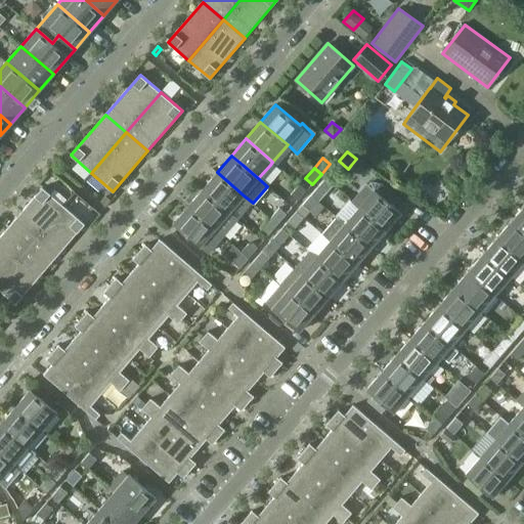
[(253,203),(244,195),(217,172),(203,189),(227,211),(229,212),(237,219),(238,220),(253,203)]
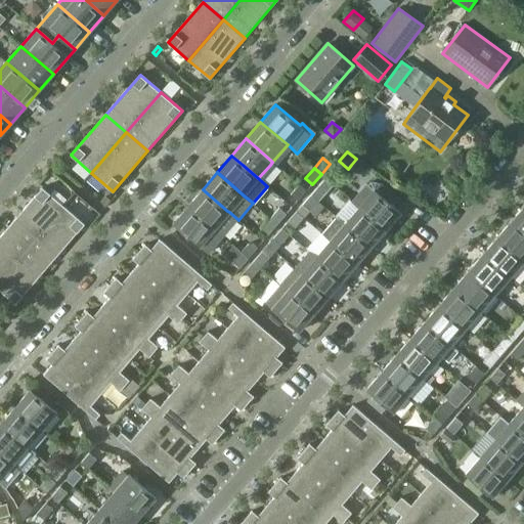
[(318,202),(334,185),(325,178),(311,194),(311,195),(318,202)]
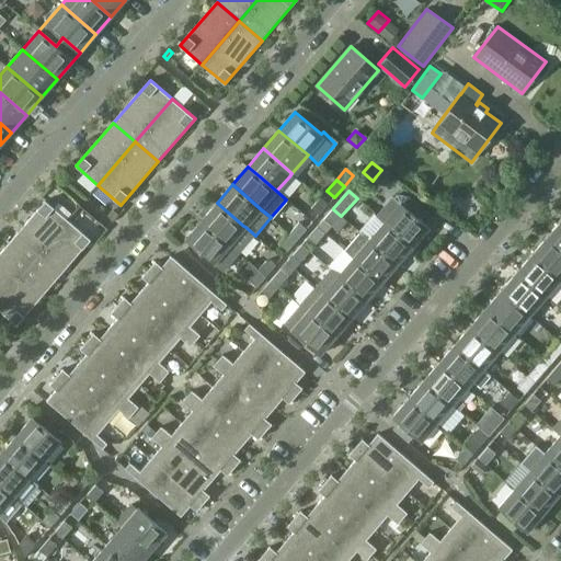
[(377,216),(385,222),(385,221),(413,245),(430,227),(416,217),(423,210),(407,196),(402,194),(398,194),(393,196),(377,216)]
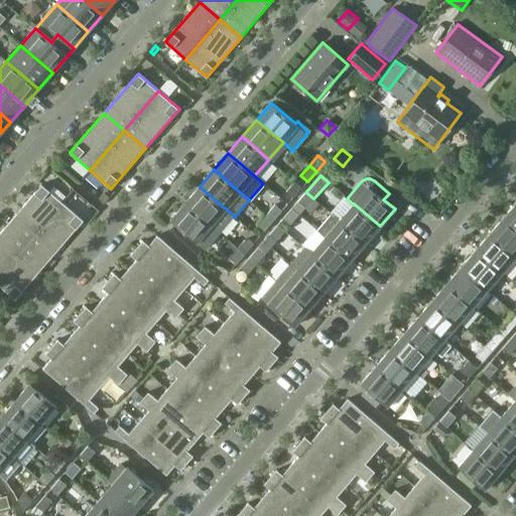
[(301,187),(294,182),(286,191),(293,198),(301,187)]
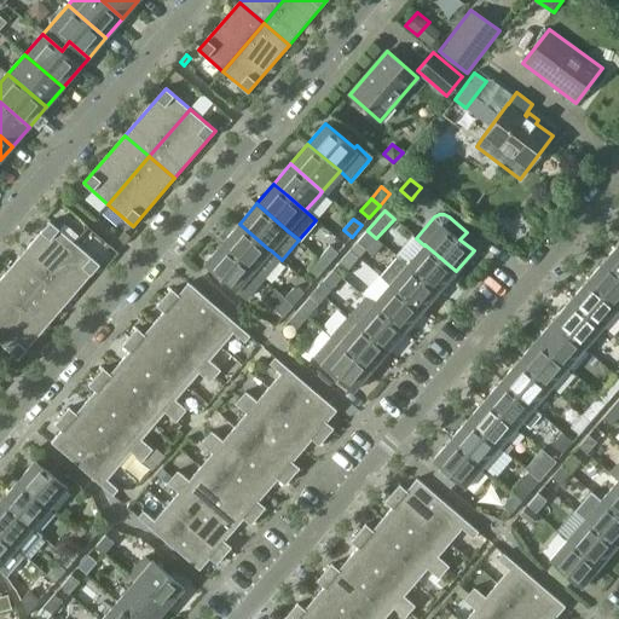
[(10,268),(34,290),(75,243),(51,221),(10,268)]
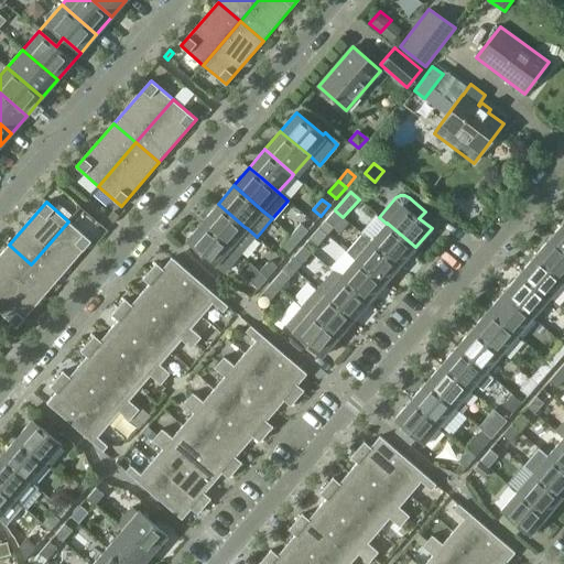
[(202,221),(239,253),(256,236),(247,228),(245,227),(218,204),(202,221)]
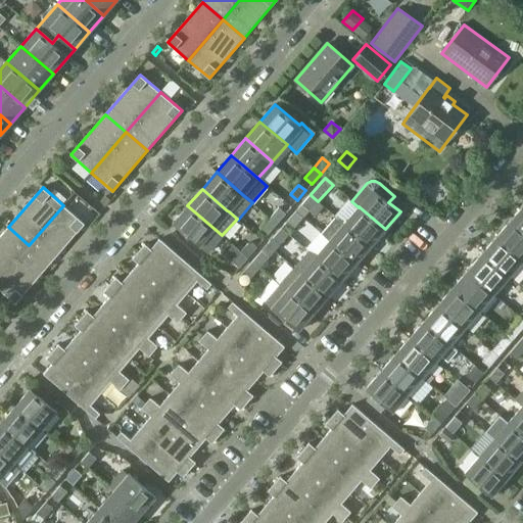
[(100,202),(105,207),(111,200),(105,195),(100,202)]
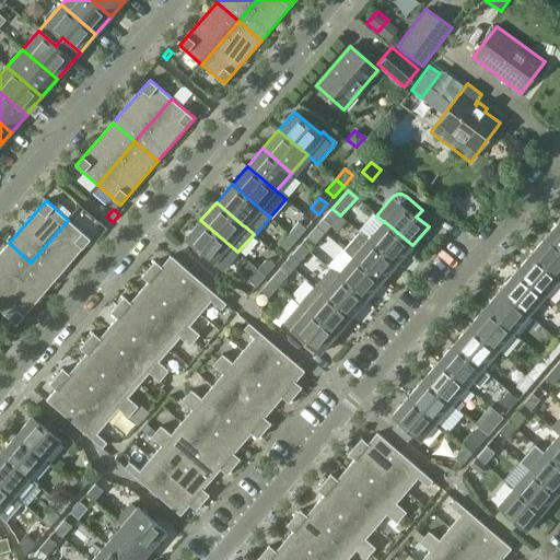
[(333,209),(323,219),(316,226),(317,226),(325,233),(330,226),(338,232),(347,221),(340,216),(333,209)]
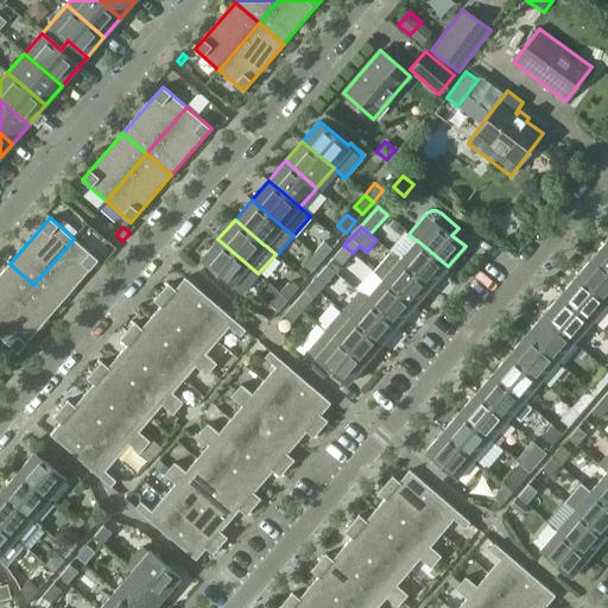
[(99,260),(74,239),(33,285),(58,306),(99,260)]
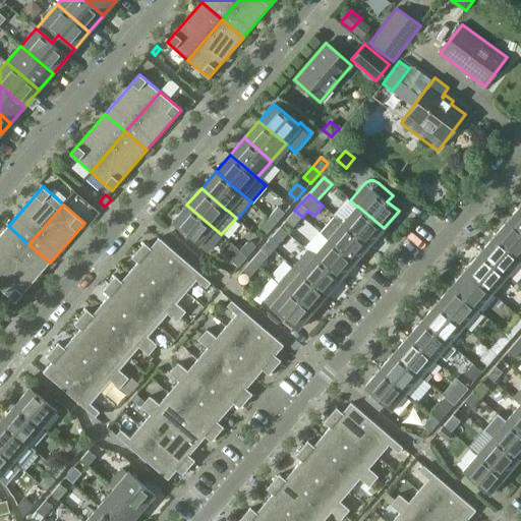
[(186,205),(172,222),(207,252),(221,234),(186,205)]
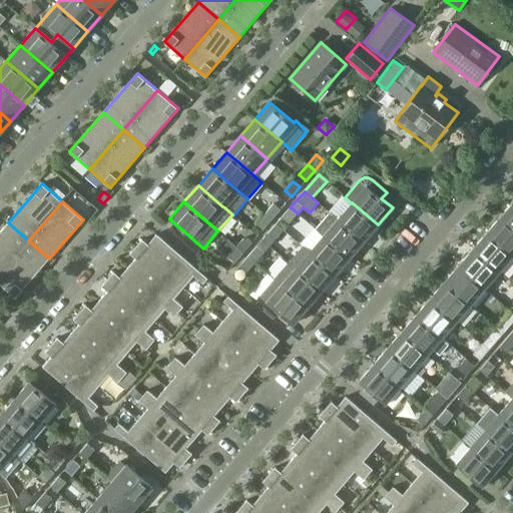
[(512,225),(512,201),(501,215),(512,225)]
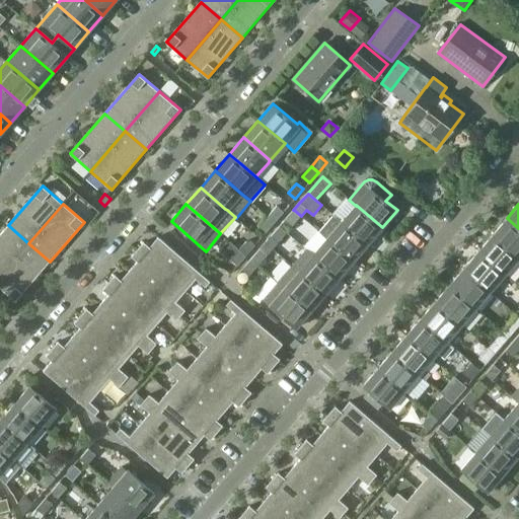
[(368,244),(382,227),(356,205),(356,206),(342,222),(368,244)]
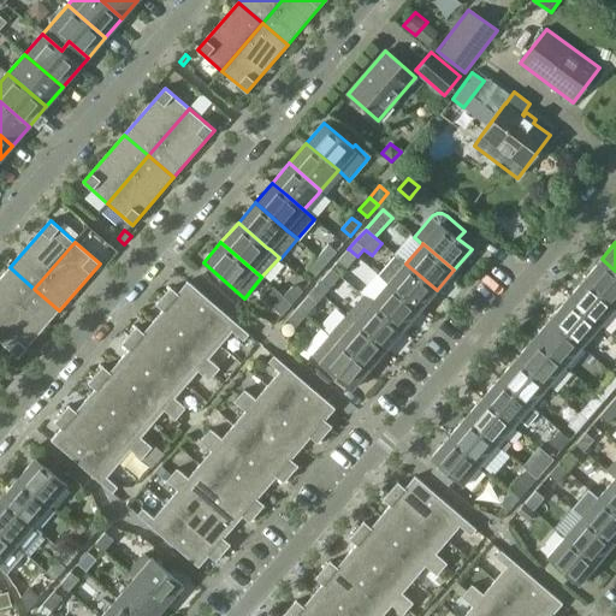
[(318,256),(326,264),(337,252),(329,244),(318,256)]
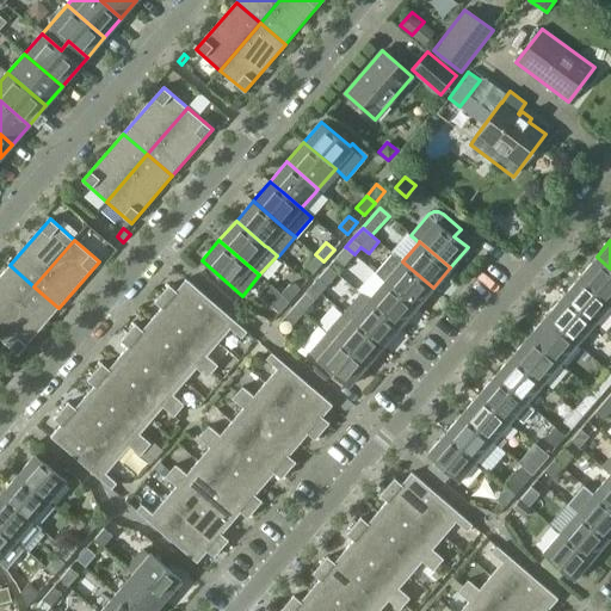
[(344,266),(353,254),(355,254),(346,247),(335,259),(344,266)]
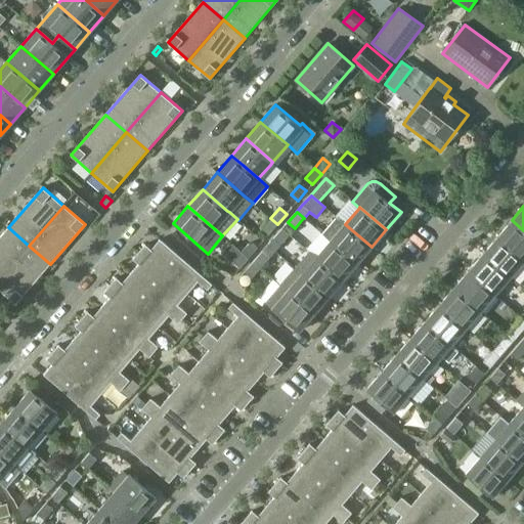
[(372,247),(345,224),(337,216),(322,233),(331,241),(357,263),(372,247)]
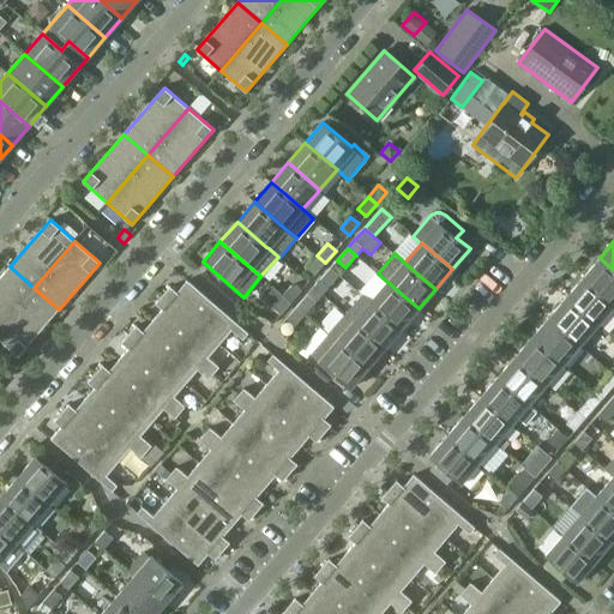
[(314,275),(325,263),(317,256),(306,268),(314,275)]
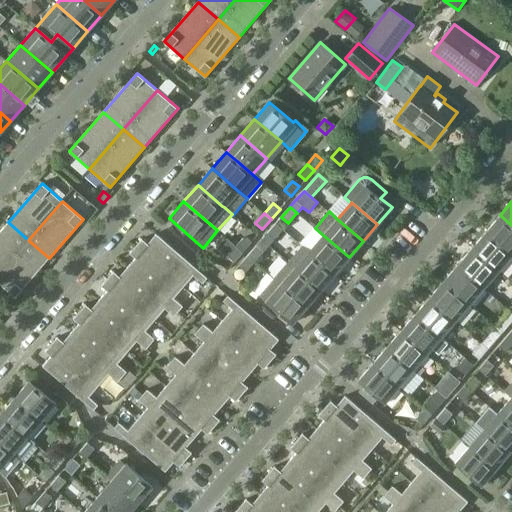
[(511,225),(500,215),(486,232),(511,254),(511,225)]
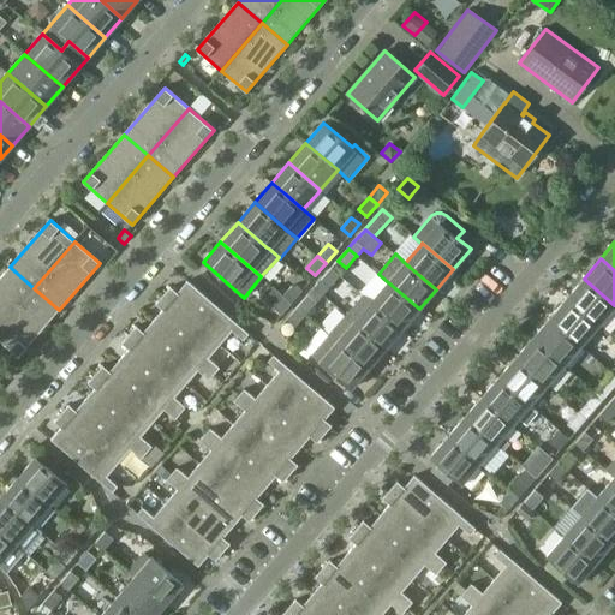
[(0,327),(34,288),(10,267),(0,278),(0,327)]
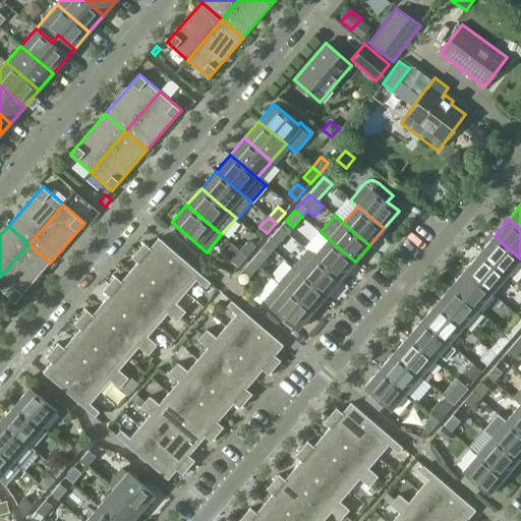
[(279,243),(288,233),(281,227),(272,237),(279,243)]
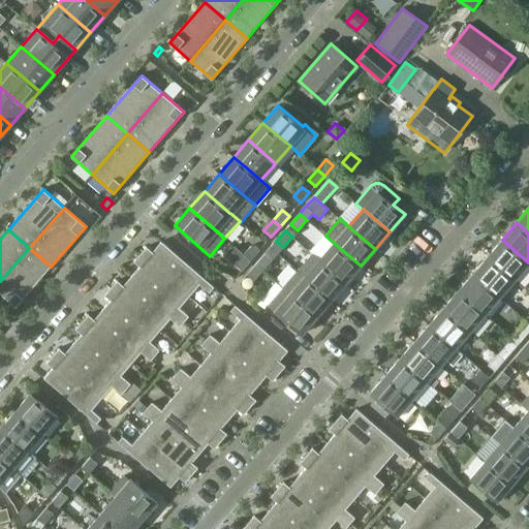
[(528,262),(502,240),(488,256),(515,280),(528,262)]
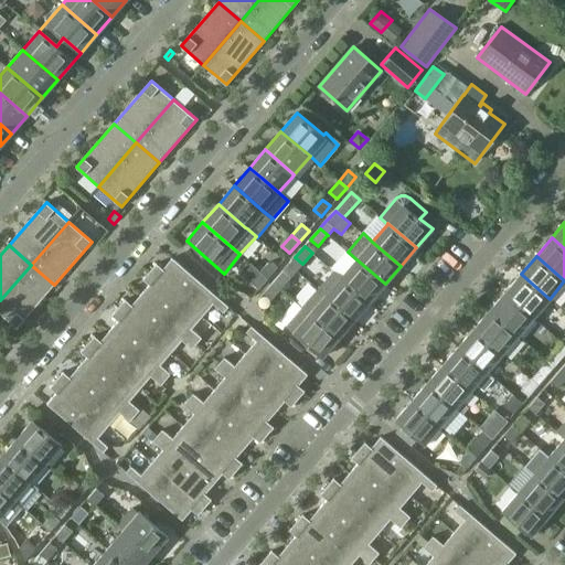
[(157,264),(150,270),(203,316),(213,304),(223,312),(228,307),(172,258),(163,268),(157,264)]
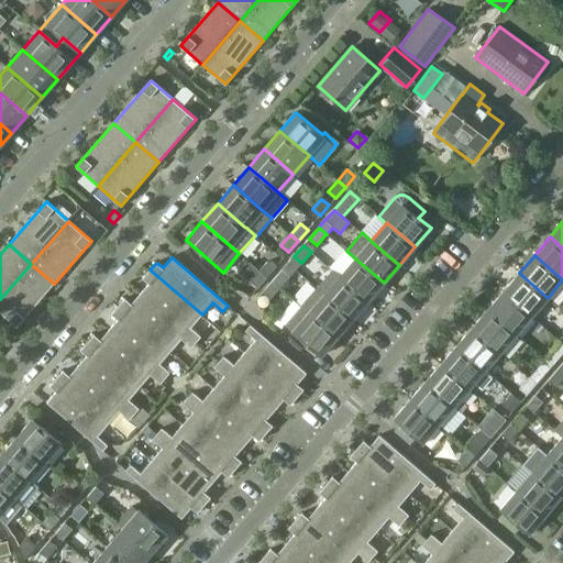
[(368,301),(384,283),(355,258),(340,276),(368,301)]
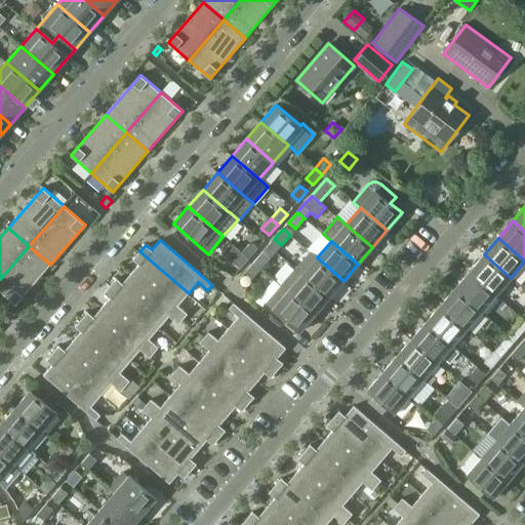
[(251,242),(242,252),(249,258),(258,248),(251,242)]
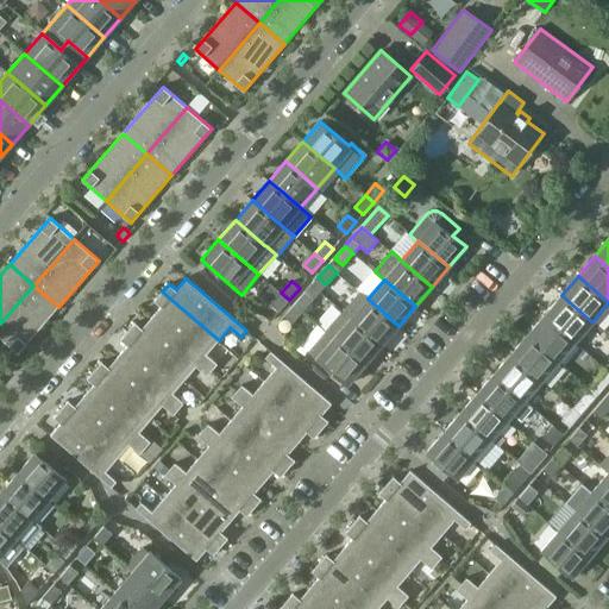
[(33,286),(0,324),(0,338),(18,353),(58,307),(33,286)]
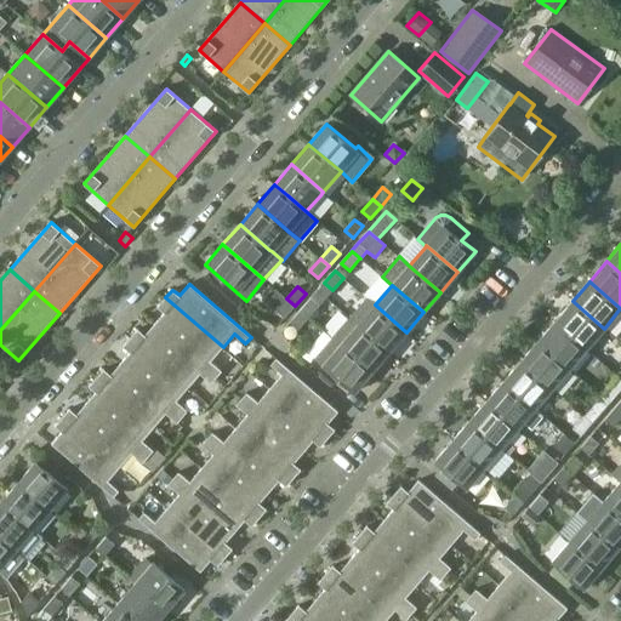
[(210,362),(223,347),(165,297),(157,307),(164,313),(155,323),(217,376),(222,371),(210,362)]
